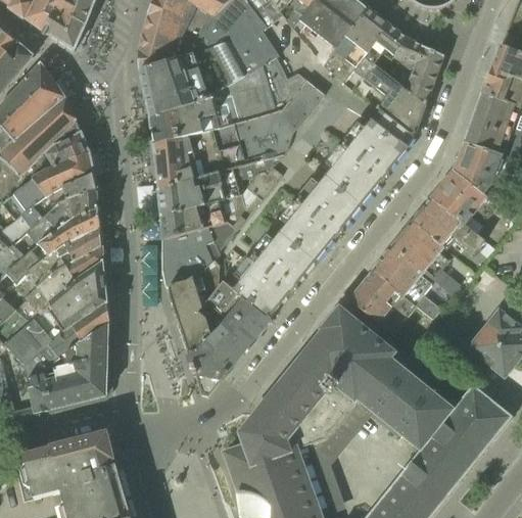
[(12,0),(9,6),(25,16),(33,0),(12,0)]
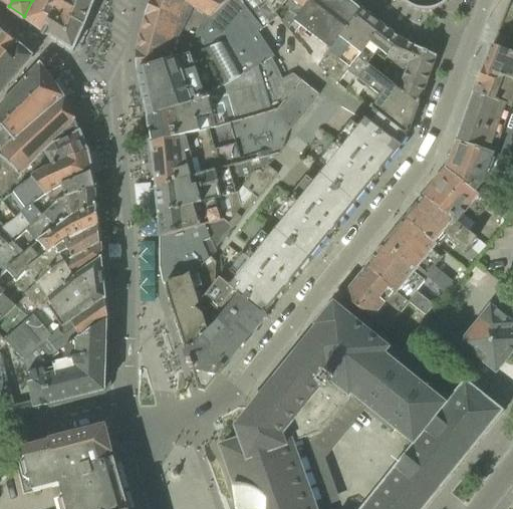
[(32,0),(24,16),(42,29),(47,20),(47,21),(54,9),(46,5),(48,0),(32,0)]
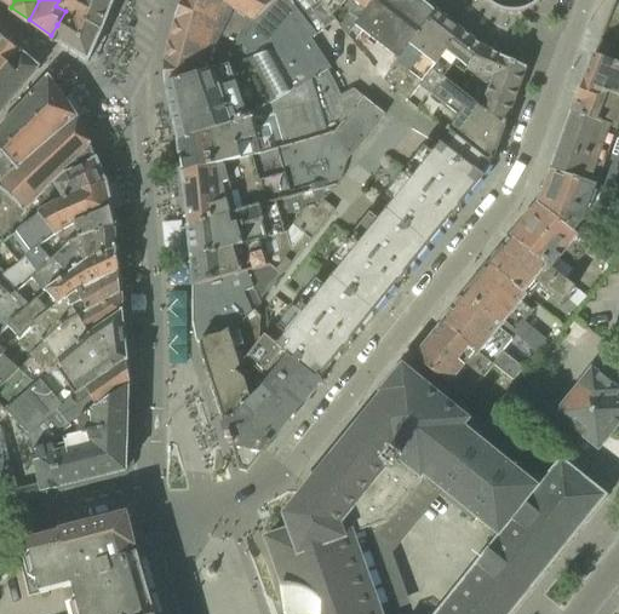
[(51,35),(89,58),(103,27),(113,0),(58,0),(56,6),(66,11),(57,26),(57,24),(51,35)]
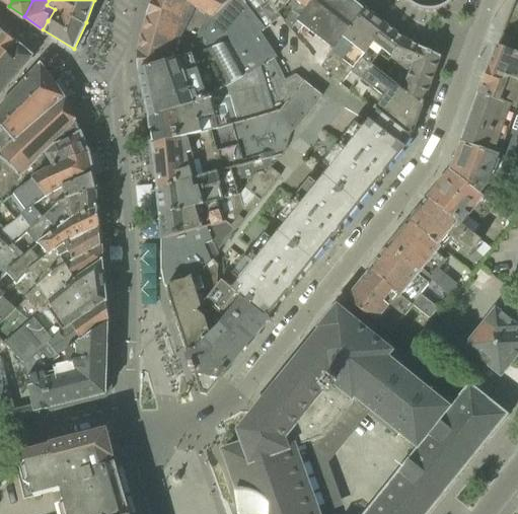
[(153,0),(148,11),(139,48),(140,68),(190,53),(195,62),(206,56),(222,85),(275,55),(277,54),(261,28),(267,24),(246,0),(225,0),(212,12),(195,4),(187,0),(153,0)]
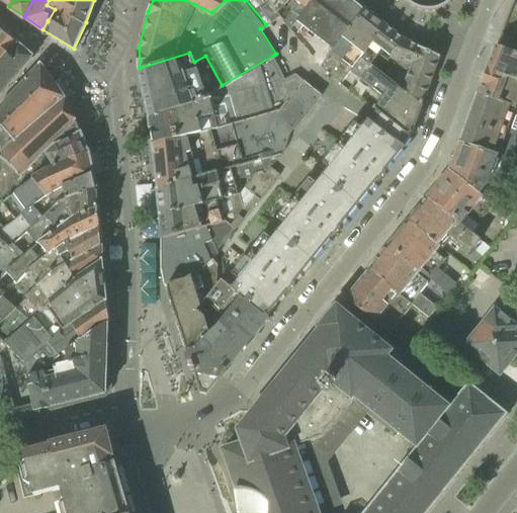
[(186,0),(194,4),(211,12),(225,0),(186,0)]
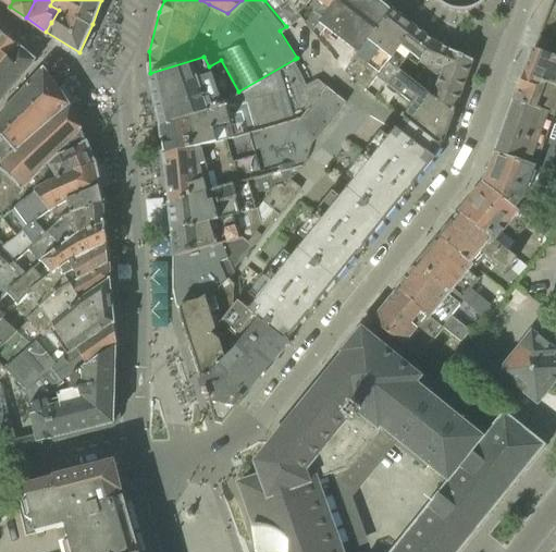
[(286,26),(301,13),(298,11),(288,0),(264,0),(286,26)]
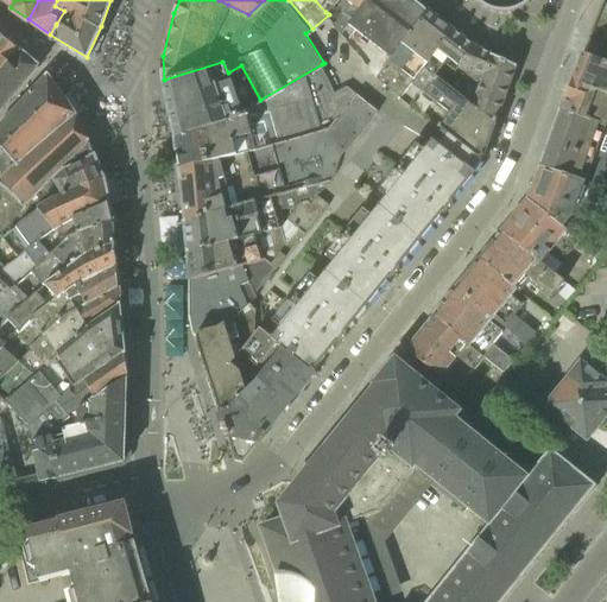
[(315,0),(326,12),(334,0),(315,0)]
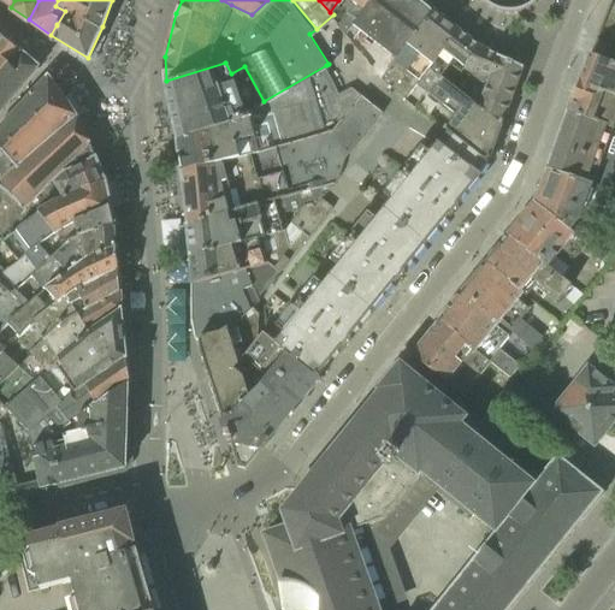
[(337,22),(344,31),(353,22),(368,0),(353,0),(337,22)]
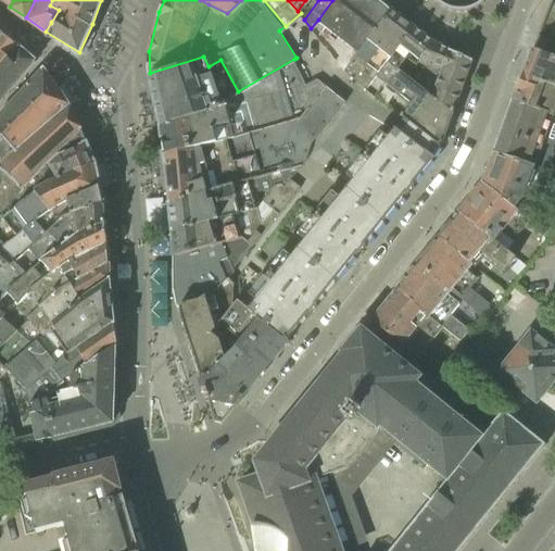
[(390,7),(381,0),(332,0),(318,20),(357,49),(390,7)]
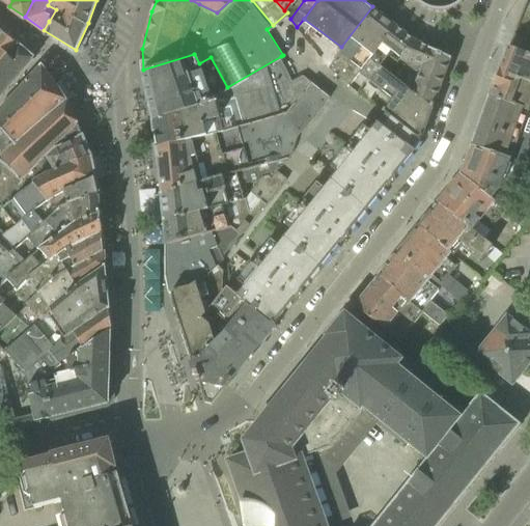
[(418,0),(419,1),(423,3),(426,5),(429,6),(433,7),(436,7),(439,8),(443,7),(446,7),(449,6),(452,5),(454,4),(457,2),(461,0),(418,0)]
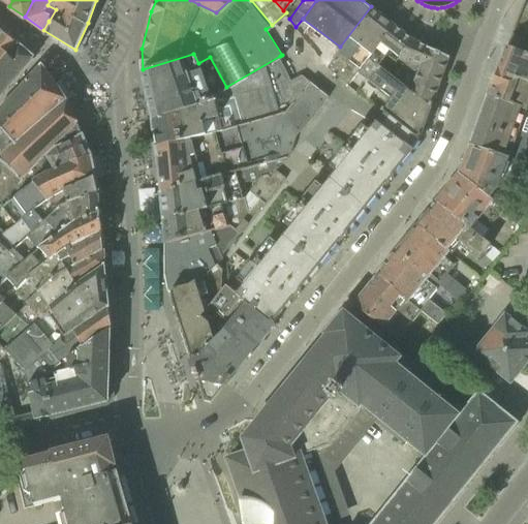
[(340,47),(327,64),(347,82),(367,56),(393,23),(371,6),(340,47)]
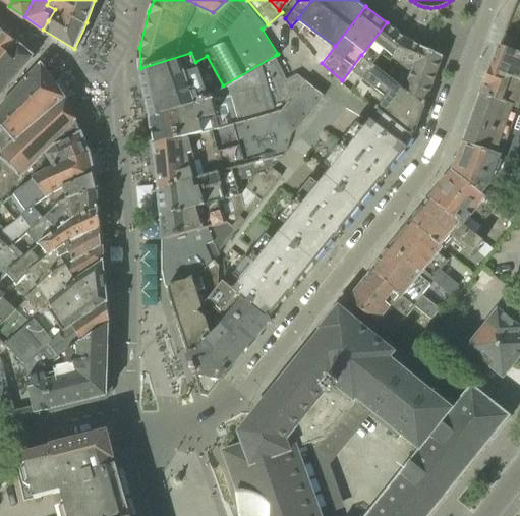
[(380,51),(389,58),(406,38),(387,22),(361,55),(371,62),(380,51)]
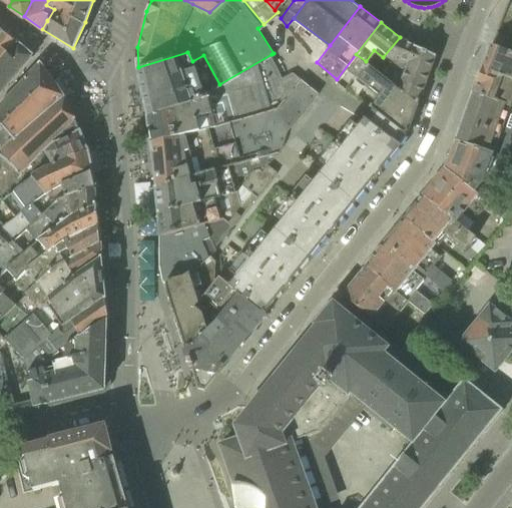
[(511,34),(496,28),(491,42),(482,64),(511,75),(511,34)]
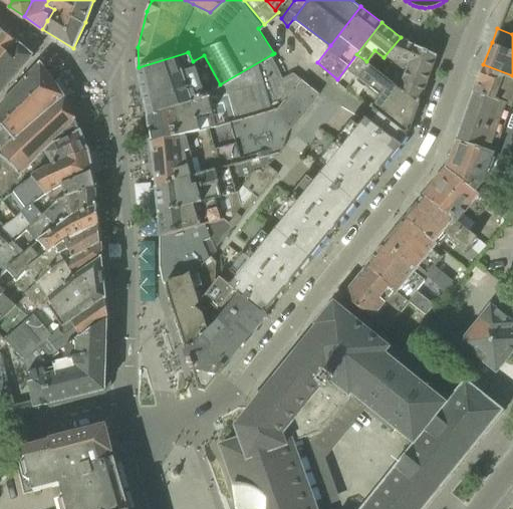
[(0,60),(17,41),(3,29),(0,32),(0,60)]
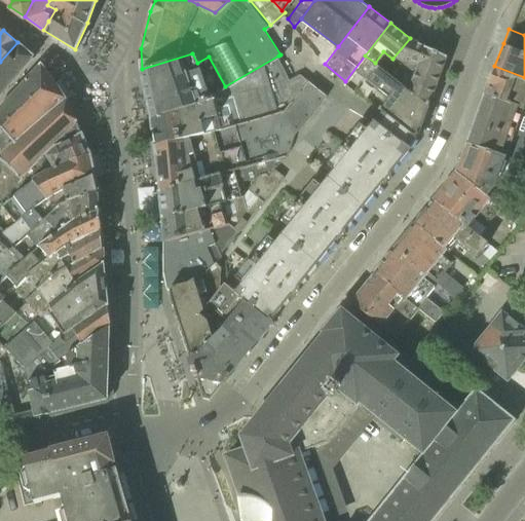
[(445,53),(410,38),(392,59),(399,62),(394,77),(427,104),(446,56),(445,53)]
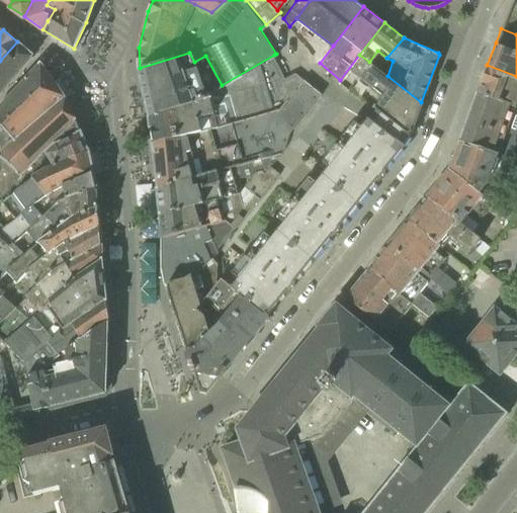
[(0,92),(32,54),(17,41),(0,61),(0,92)]
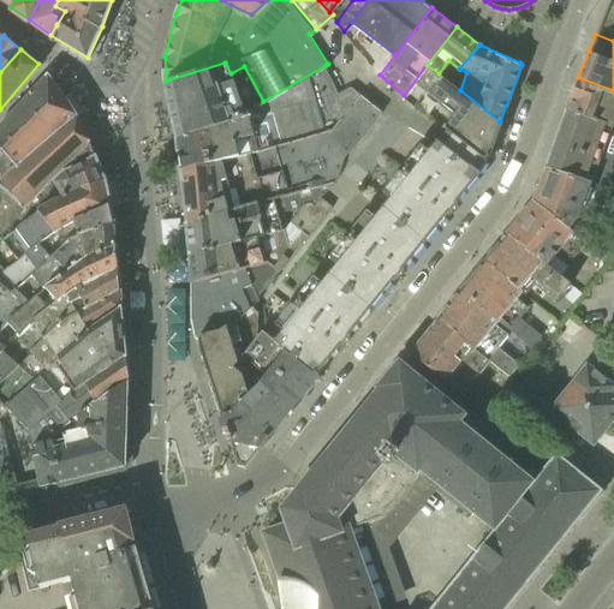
[(166,81),(178,137),(238,117),(263,101),(244,66),(231,73),(225,63),(166,81)]
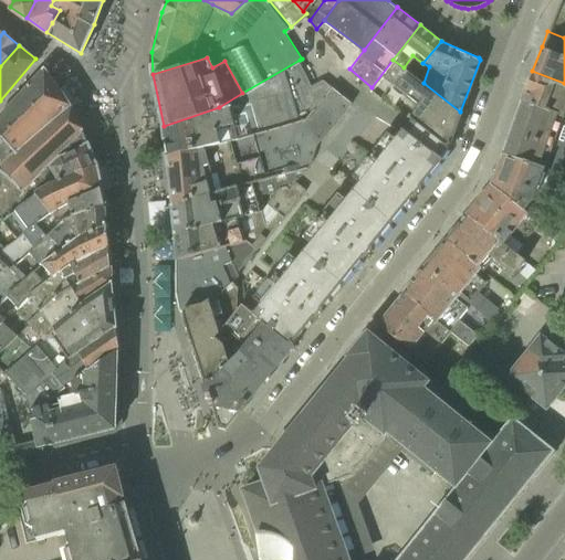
[(332,84),(326,80),(323,76),(312,83),(300,60),(242,93),(219,107),(164,126),(166,155),(306,116),(323,95),(332,84)]
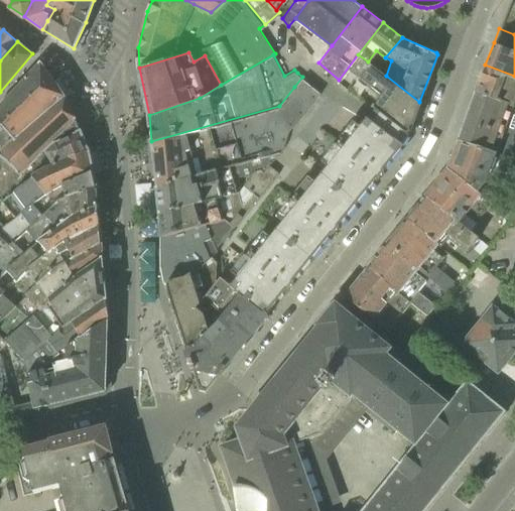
[(0,131),(52,78),(39,61),(0,105),(0,131)]
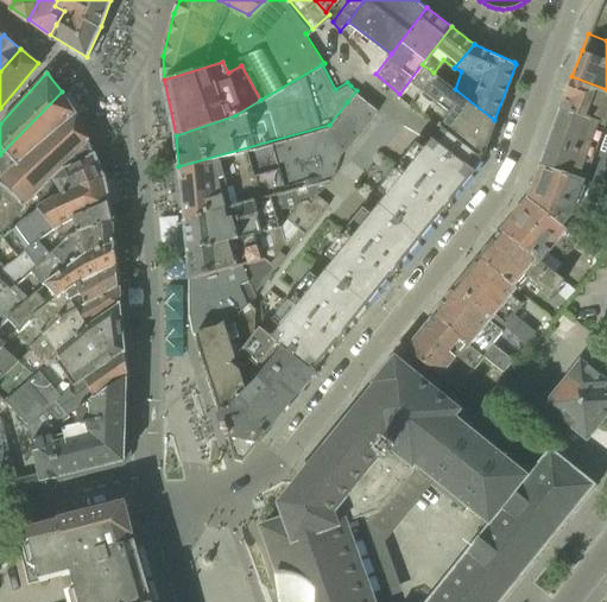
[(423,90),(448,109),(438,125),(441,127),(480,158),(494,120),(455,89),(435,75),(423,90)]
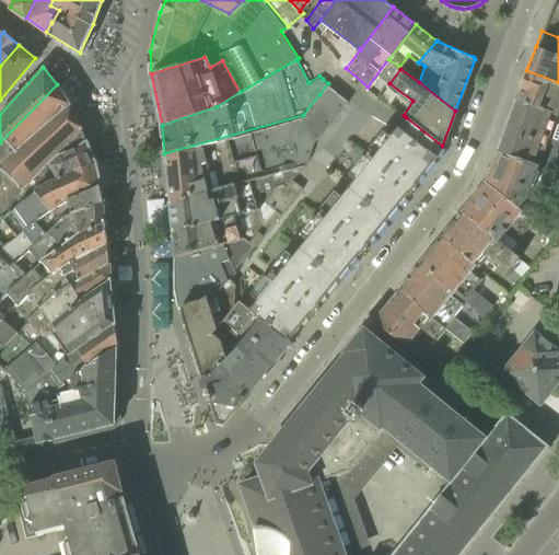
[(558,82),(526,70),(516,97),(558,113),(558,114),(558,82)]
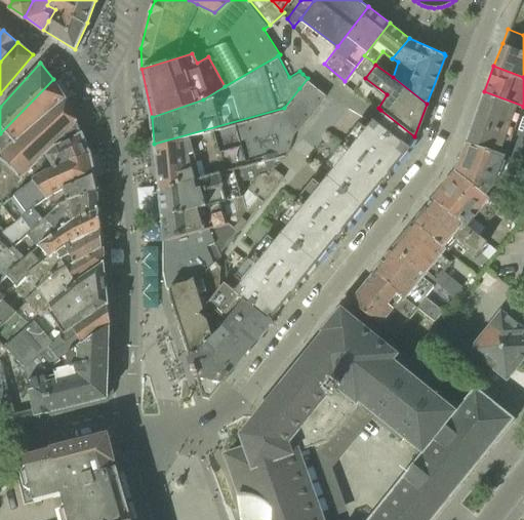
[(326,92),(308,78),(299,88),(317,103),(326,92)]
